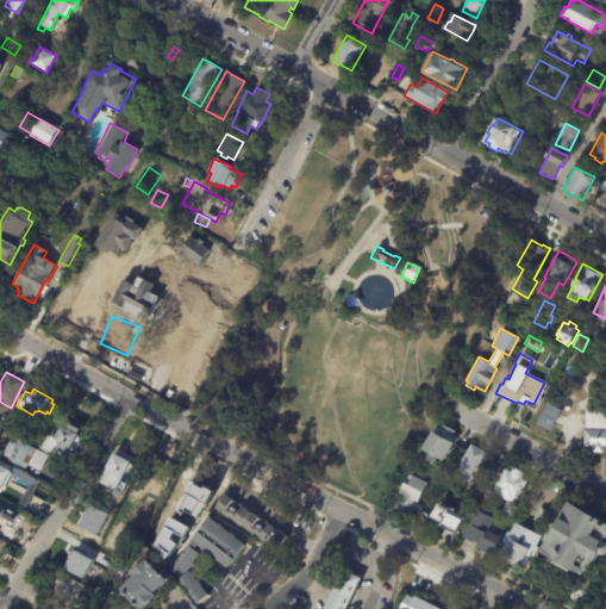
[(547,429),(533,422),(544,402),(557,409),(547,429)]
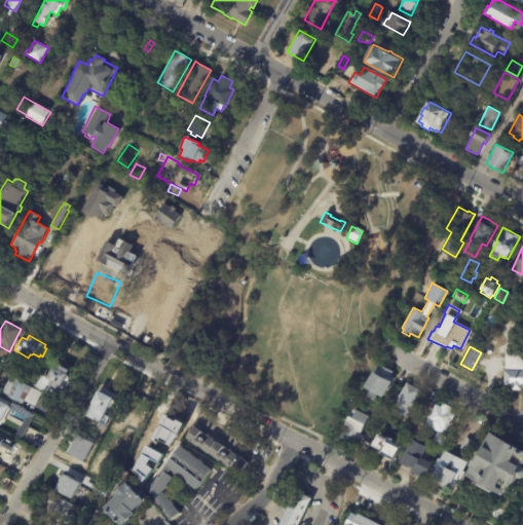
[(516,390),(511,390),(511,385),(502,385),(502,370),(503,370),(503,351),(522,351),(522,385),(520,385),(520,390),(516,390)]
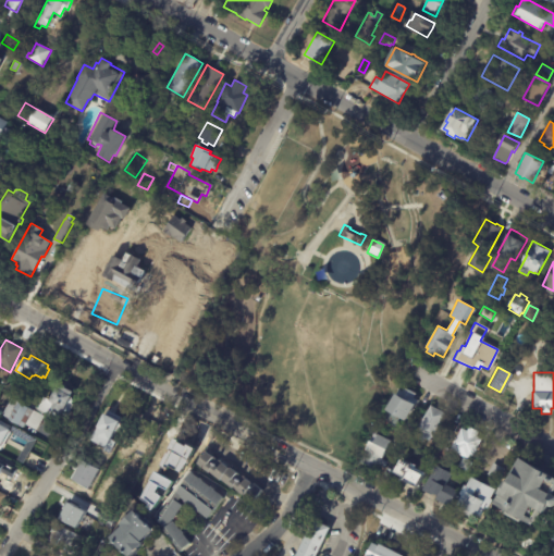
[(63,384),(74,391),(72,394),(73,395),(58,420),(49,415),(49,414),(42,409),(40,414),(42,416),(35,430),(24,423),(23,427),(0,414),(10,397),(27,407),(29,404),(38,409),(39,407),(40,407),(47,396),(51,398),(60,383),(63,384)]
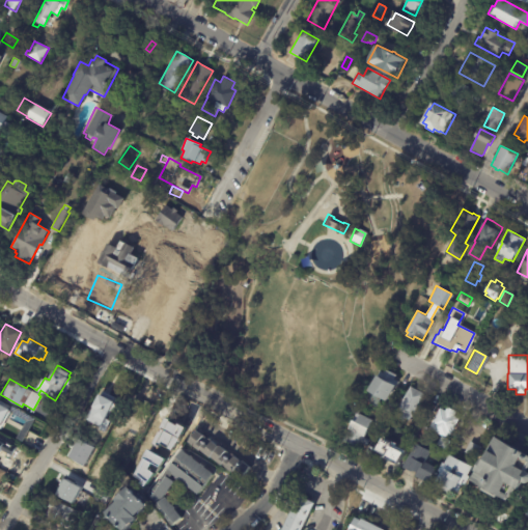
[(395,384),(387,399),(369,389),(379,370),(382,371),(384,367),(395,373),(392,378),(395,380),(393,383),(395,384)]
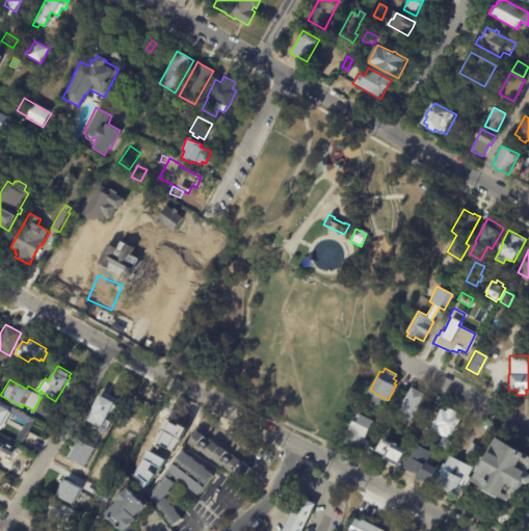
[(429,397),(421,413),(417,409),(413,418),(412,417),(410,421),(406,419),(404,422),(399,419),(403,413),(398,409),(411,387),(429,397)]
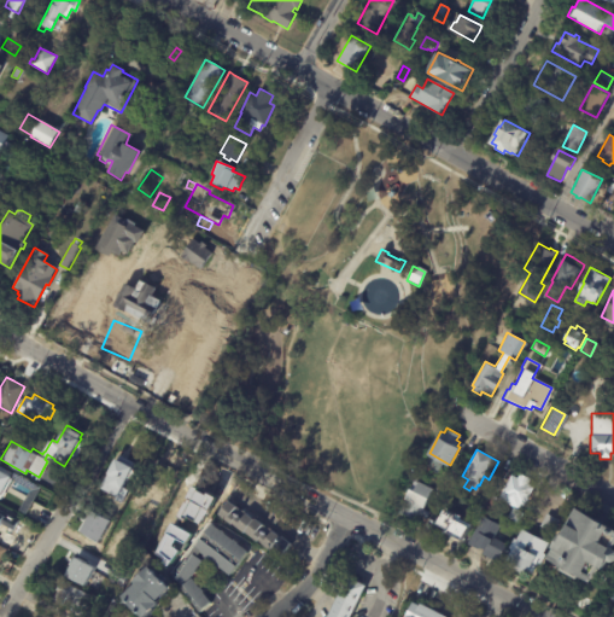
[(118,459),(134,467),(123,488),(127,490),(121,502),(115,499),(116,495),(103,488),(110,473),(109,473),(117,458),(118,459)]
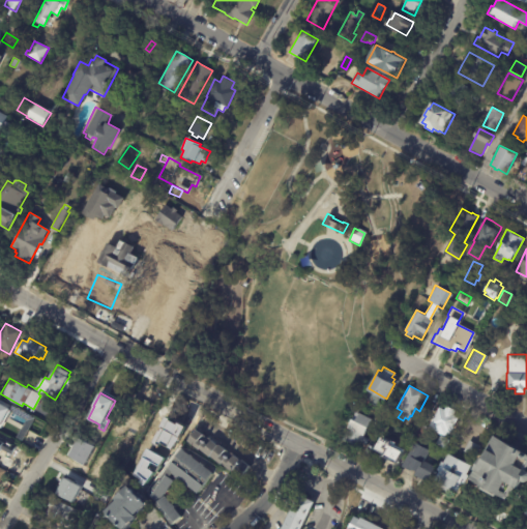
[(0,404),(9,408),(8,410),(9,410),(0,428),(0,404)]
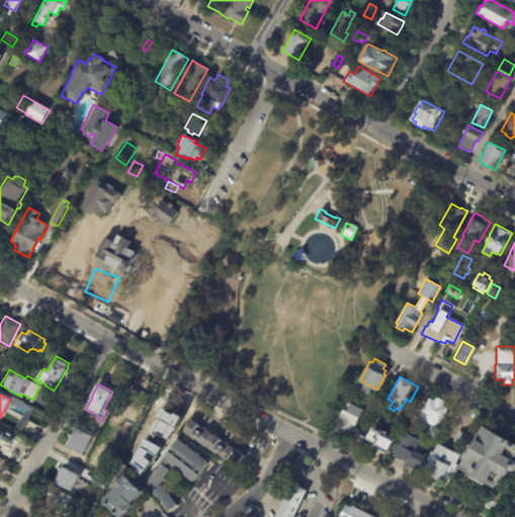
[(444,406),(447,408),(439,423),(437,423),(435,426),(420,417),(422,414),(421,413),(430,398),(434,401),(436,397),(445,401),(443,405),(444,406)]
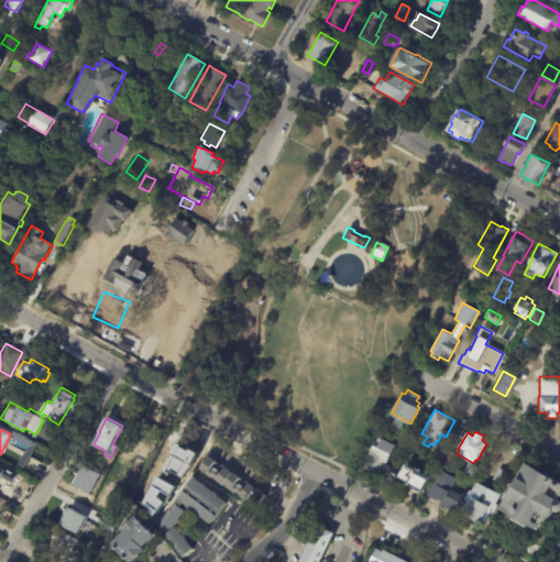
[(396,445),(387,463),(386,462),(385,464),(391,466),(385,478),(373,472),(374,471),(364,466),(371,453),(371,454),(380,438),(396,445)]
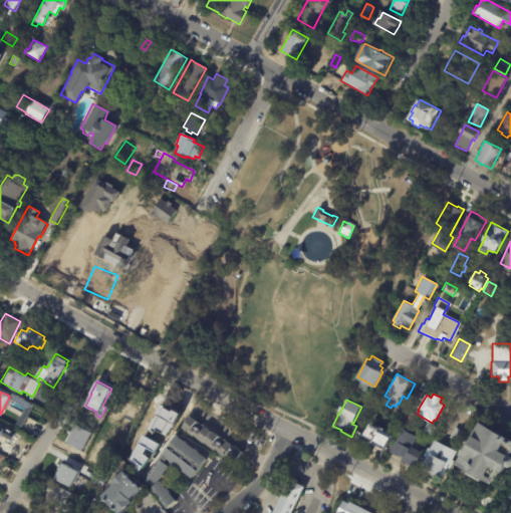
[(172,410),(166,423),(171,425),(165,435),(148,427),(160,403),(172,410)]
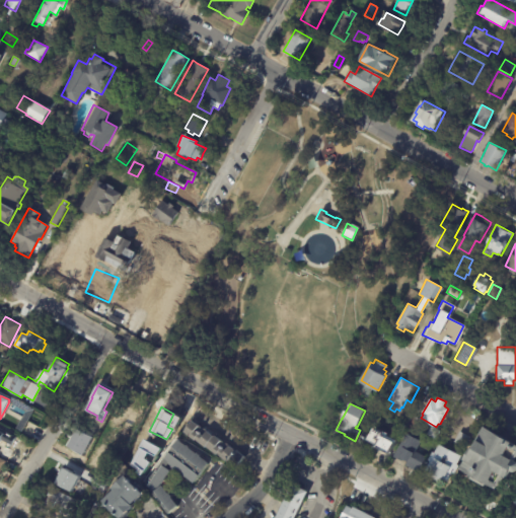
[(128,440),(112,431),(117,423),(120,424),(122,418),(123,418),(125,415),(124,414),(126,411),(127,411),(128,409),(139,414),(141,416),(128,440)]
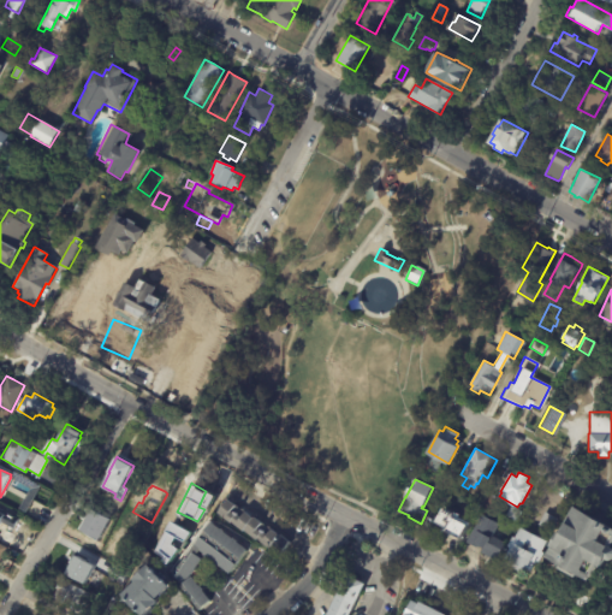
[(498,498),(492,509),(485,506),(492,494),(498,498)]
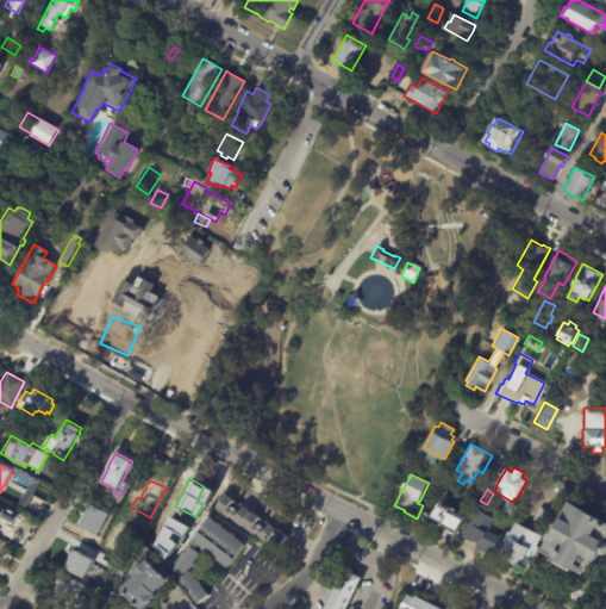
[(276,550),(267,542),(266,542),(252,533),(252,534),(239,524),(239,526),(227,516),(226,516),(214,508),(224,495),(232,501),(231,501),(241,508),(242,507),(250,513),(250,511),(258,517),(258,519),(267,524),(268,524),(275,529),(276,529),(286,536),(276,550)]
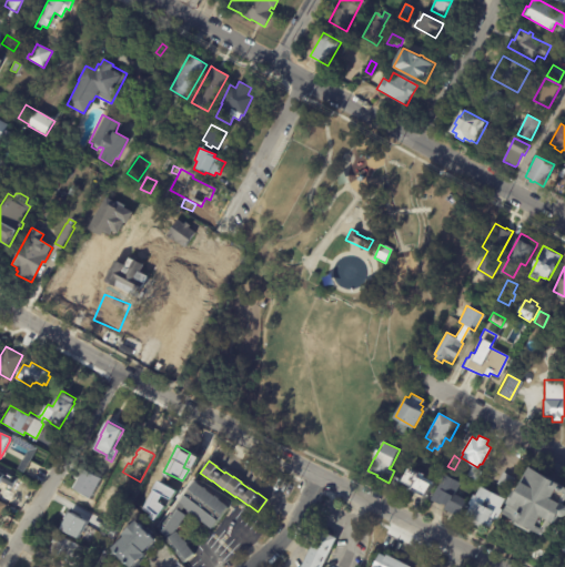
[(474,466),(484,471),(478,481),(468,475),(474,466)]
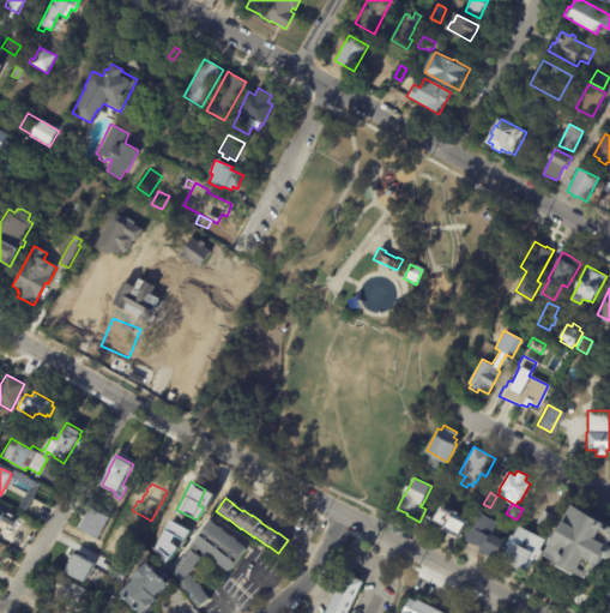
[(590,512),(609,522),(609,557),(608,557),(604,565),(597,562),(589,578),(577,572),(575,575),(559,566),(561,562),(547,554),(573,504),(590,512)]
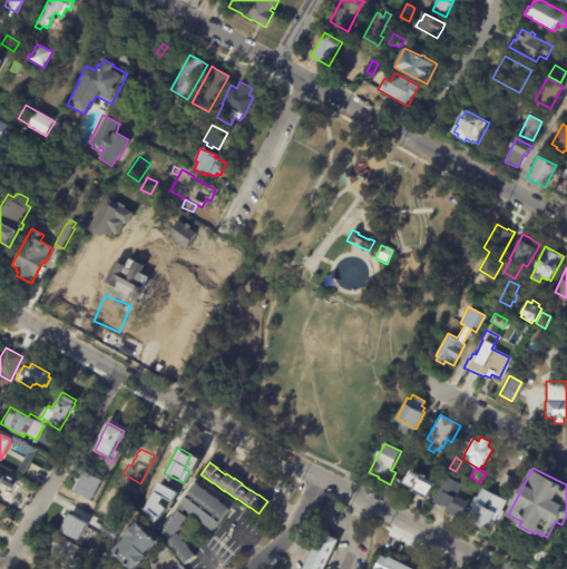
[(429,497),(426,494),(424,497),(411,489),(412,488),(403,483),(411,469),(420,474),(421,472),(427,474),(426,477),(436,482),(434,484),(436,484),(429,497)]
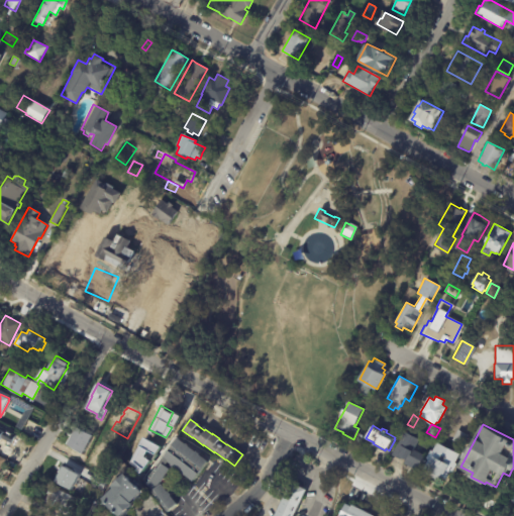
[(0,426),(12,432),(16,434),(9,449),(0,444),(0,426)]
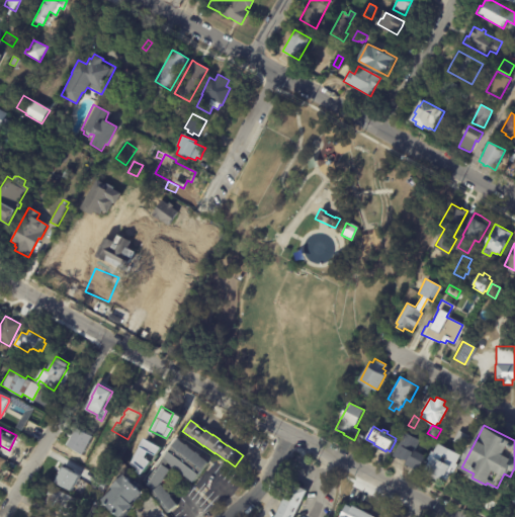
[(417,446),(414,451),(424,456),(416,471),(403,464),(405,461),(394,455),(406,432),(420,440),(417,446)]
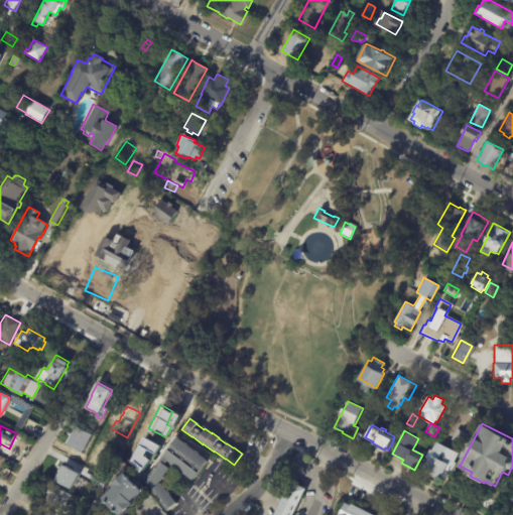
[(100,445),(91,463),(87,460),(86,461),(70,453),(75,443),(73,443),(76,439),(77,440),(80,434),(100,445)]
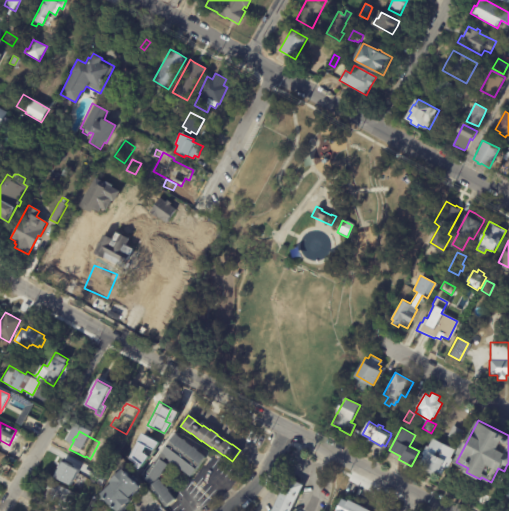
[(186,441),(194,447),(194,446),(198,449),(197,450),(206,456),(191,477),(164,457),(162,460),(157,457),(175,433),(183,439),(184,439),(186,440),(186,441)]
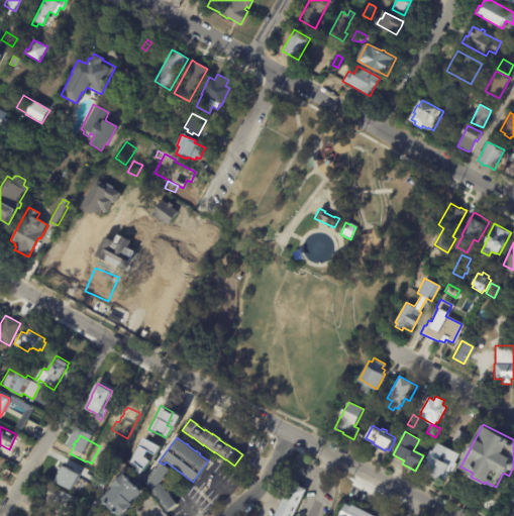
[(441,444),(457,452),(454,456),(457,458),(454,462),(456,463),(452,472),(451,471),(443,487),(424,477),(426,472),(427,473),(429,470),(425,468),(429,458),(427,458),(431,449),(433,450),(437,442),(441,444)]
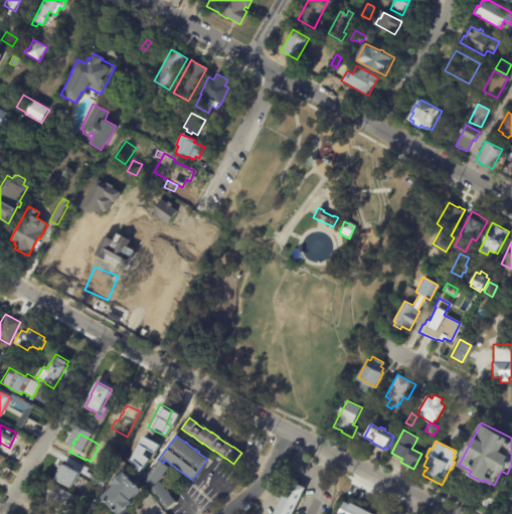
[(137,448),(149,454),(142,467),(125,458),(132,445),(137,448)]
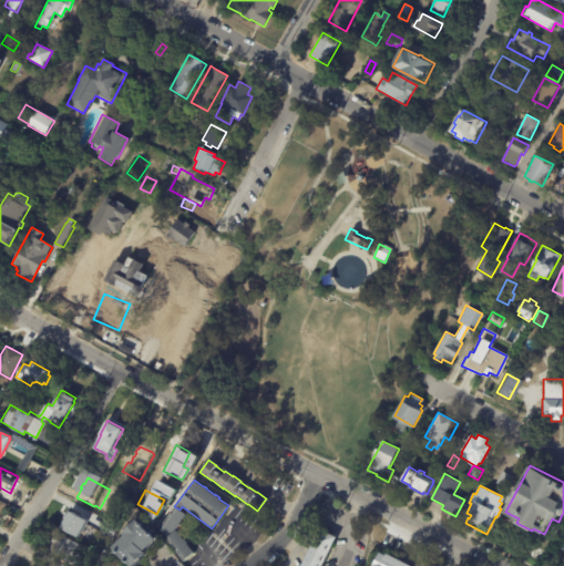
[(178,525),(175,528),(174,528),(174,530),(182,539),(183,538),(186,543),(185,544),(193,553),(182,562),(164,539),(166,537),(159,532),(176,508),(185,514),(177,524),(178,524),(178,525)]
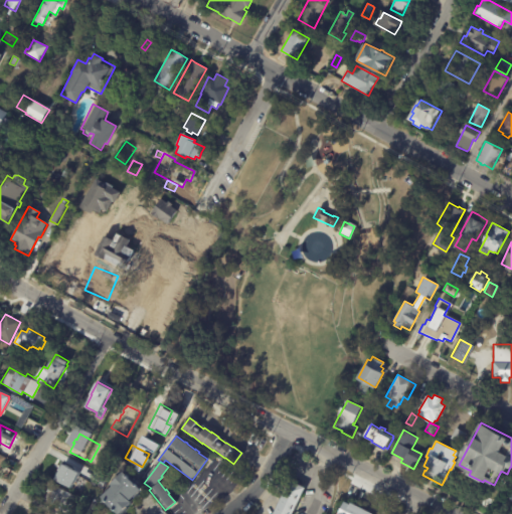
[(78,473),(70,488),(55,479),(63,465),(78,473)]
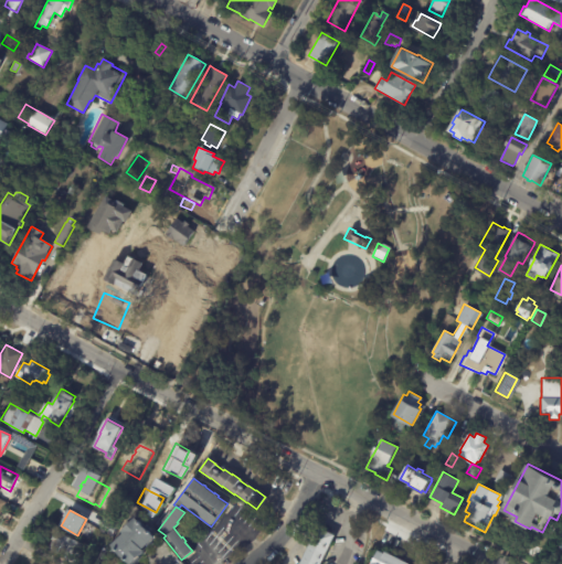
[(97,531),(105,518),(117,525),(109,538),(97,531)]
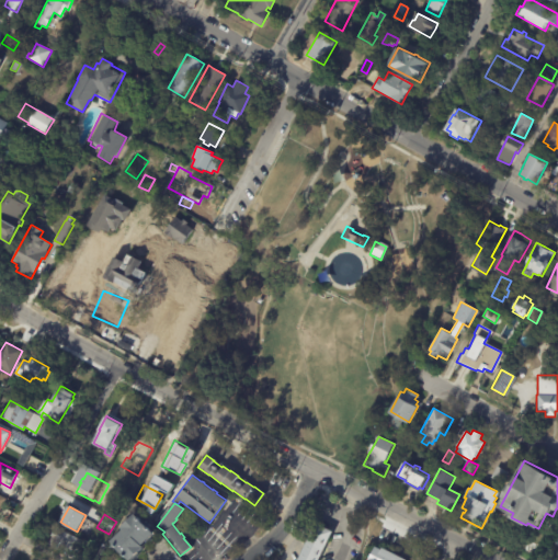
[(122,527),(136,514),(140,517),(156,533),(144,545),(146,547),(133,559),(131,559),(127,556),(126,557),(116,546),(116,545),(113,541),(124,529),(122,527)]
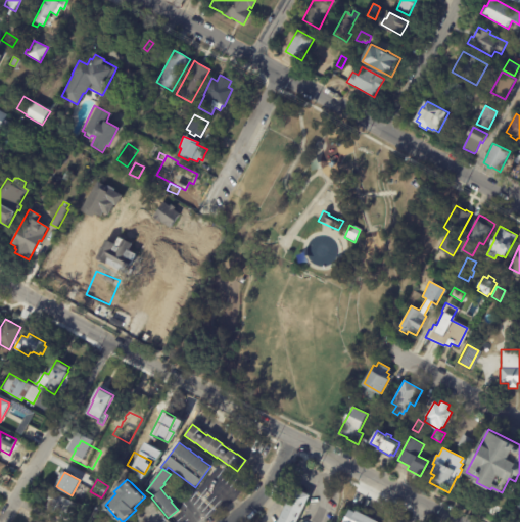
[(277,521),(294,487),(310,494),(295,521),(277,521)]
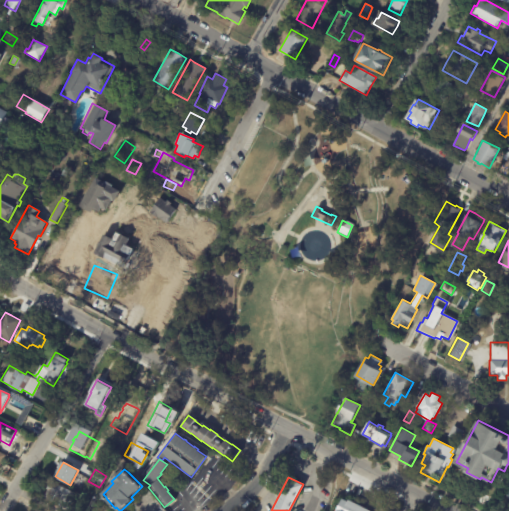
[(65,509),(42,497),(46,489),(45,489),(48,484),(49,484),(51,481),(74,494),(65,509)]
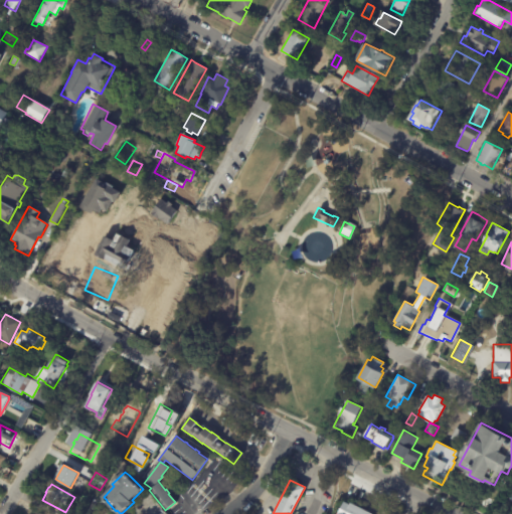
[(351,503),(372,513),(338,513),(345,502),(350,504),(351,503)]
